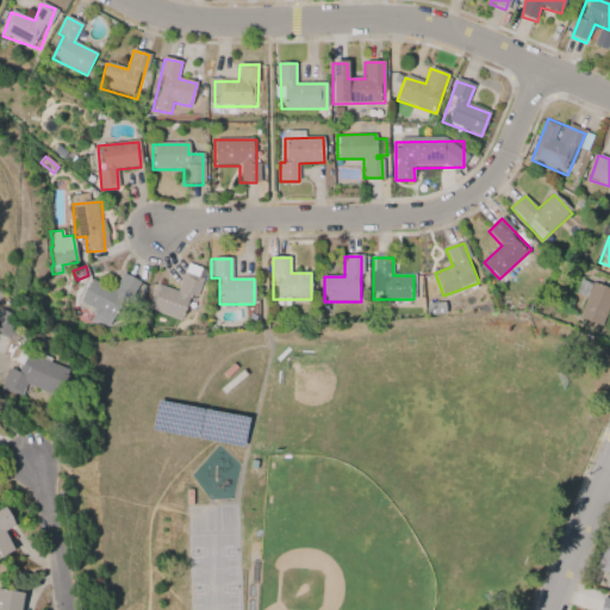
[(149,309),(186,322),(204,273),(187,267),(178,293),(157,286),(149,309)]
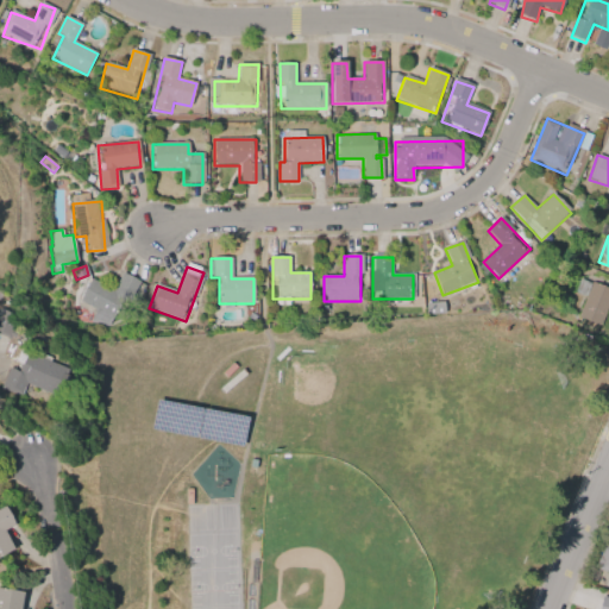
[(110,331),(138,283),(123,274),(111,292),(92,280),(79,301),(96,312),(92,319),(110,331)]
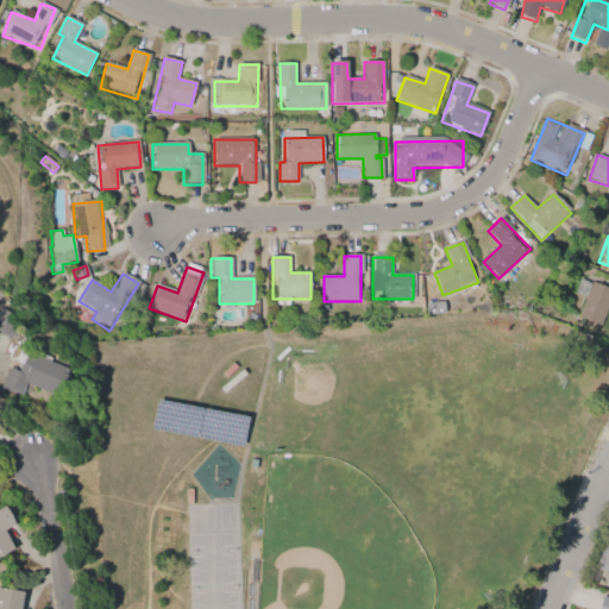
[(578,319),(602,327),(608,307),(608,287),(583,278),(577,294),(585,297),(578,319)]
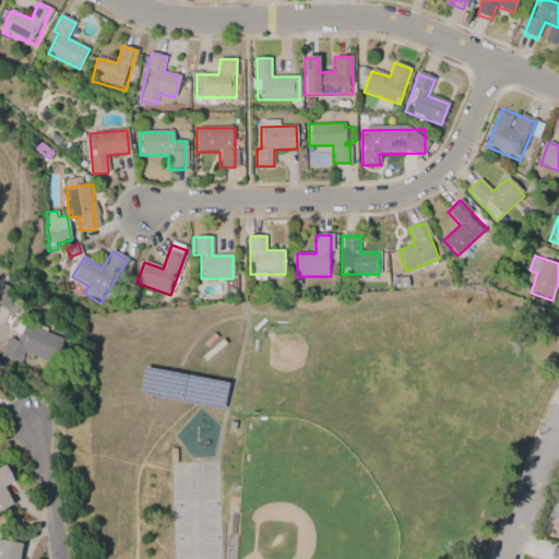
[(390,277),(406,276),(407,287),(391,288),(390,277)]
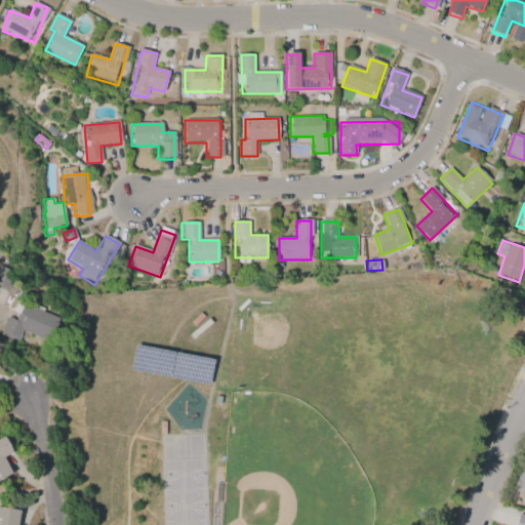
[(0,288),(11,291),(16,271),(0,267),(0,288)]
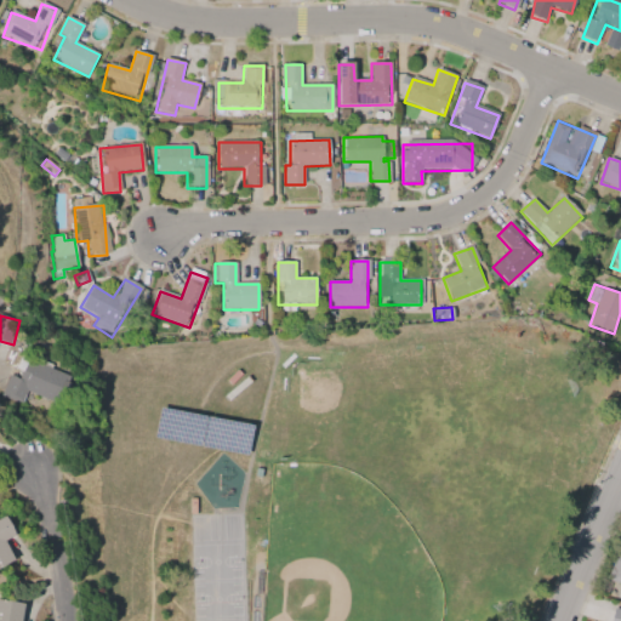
[(28,392),(52,404),(66,379),(27,360),(17,379),(11,376),(1,396),(21,405),(28,392)]
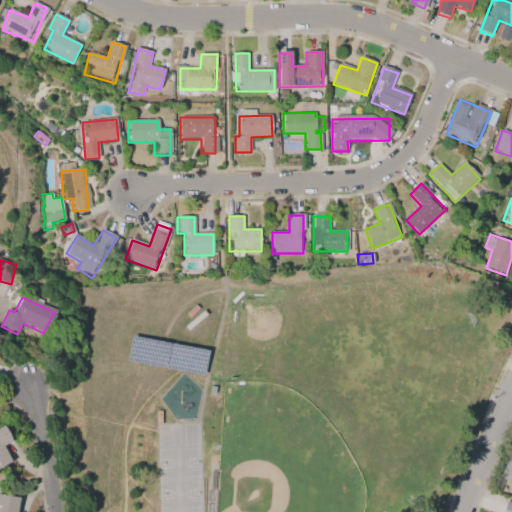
[(0,469),(10,465),(2,447),(10,443),(4,429),(0,430),(0,469)]
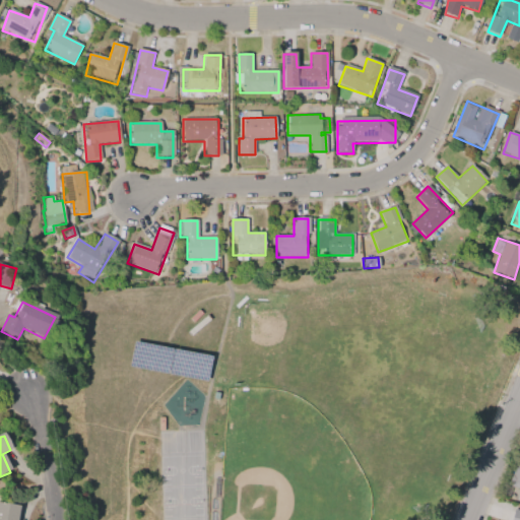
[(519,490),(507,486),(511,475),(513,465),(519,466),(519,490)]
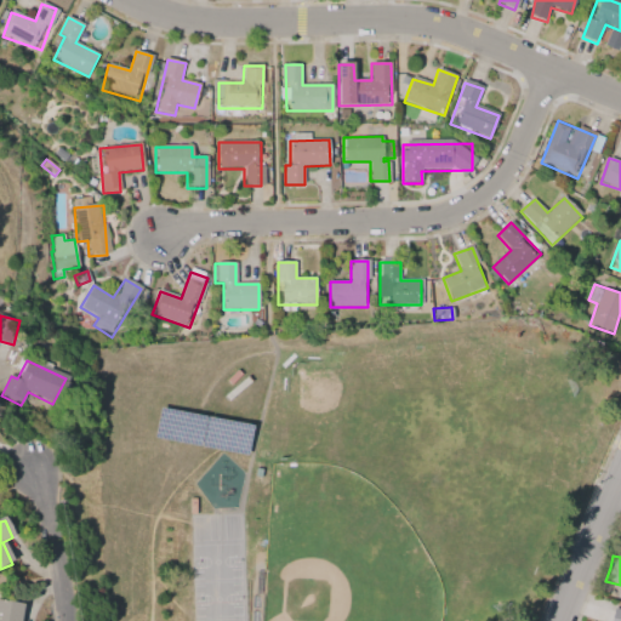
[(21,620),(23,607),(0,602),(0,620),(21,620)]
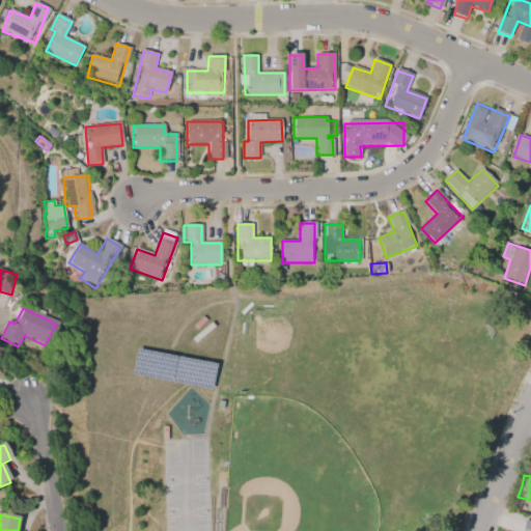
[(530,530),(520,530),(524,520),(530,521),(530,530)]
